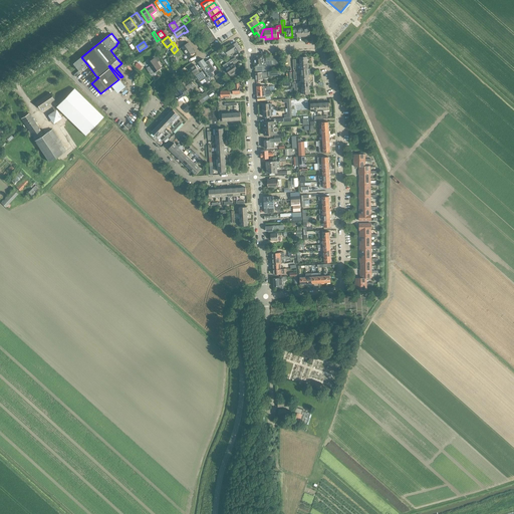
[(236,42),(232,45),(236,51),(237,52),(241,49),(236,42)]
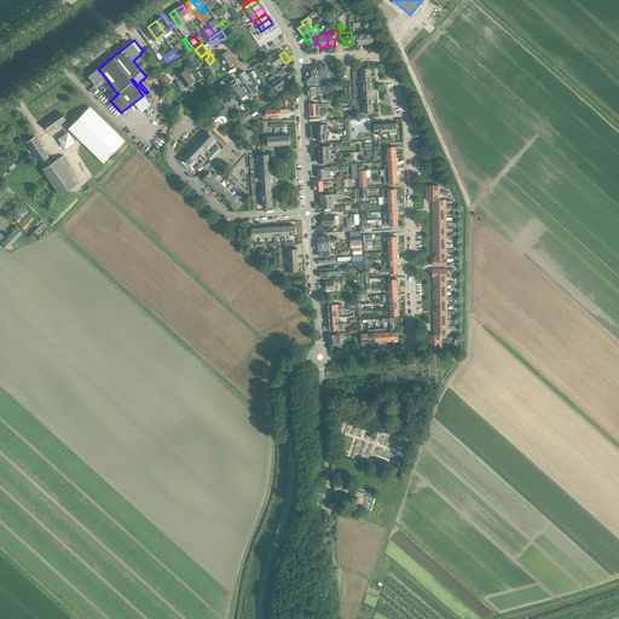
[(227,68),(235,63),(227,52),(219,57),(227,68)]
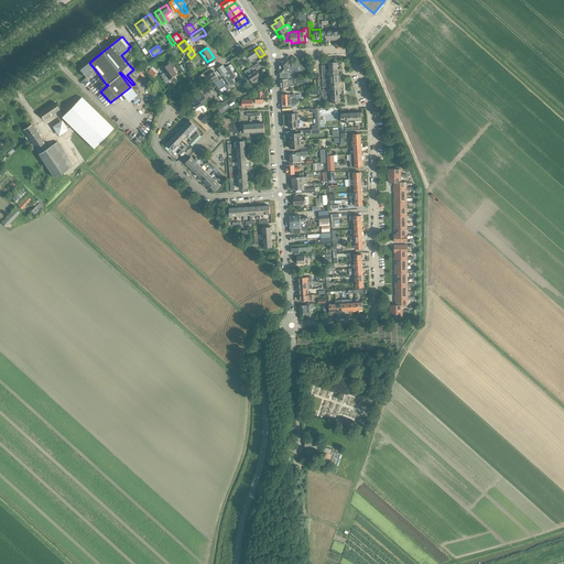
[(251,61),(259,56),(255,50),(247,55),(251,61)]
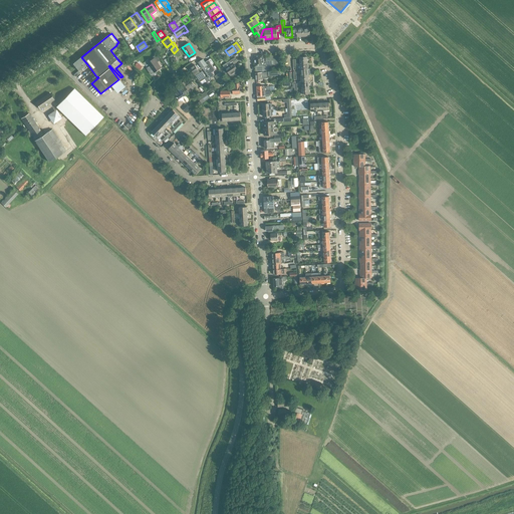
[(151,65),(147,68),(151,74),(155,72),(158,70),(162,67),(158,62),(160,60),(157,54),(154,56),(155,58),(151,60),(148,62),(151,65)]
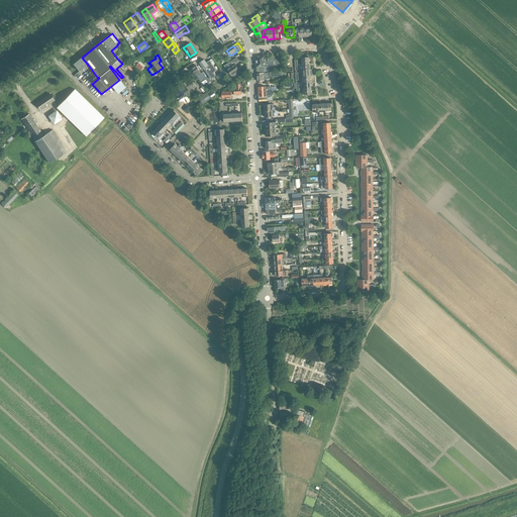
[(257,72),(266,71),(268,71),(268,72),(273,72),(273,67),(282,66),(282,69),(284,69),(284,66),(284,56),(268,57),(268,58),(265,58),(265,55),(256,56),(257,72)]
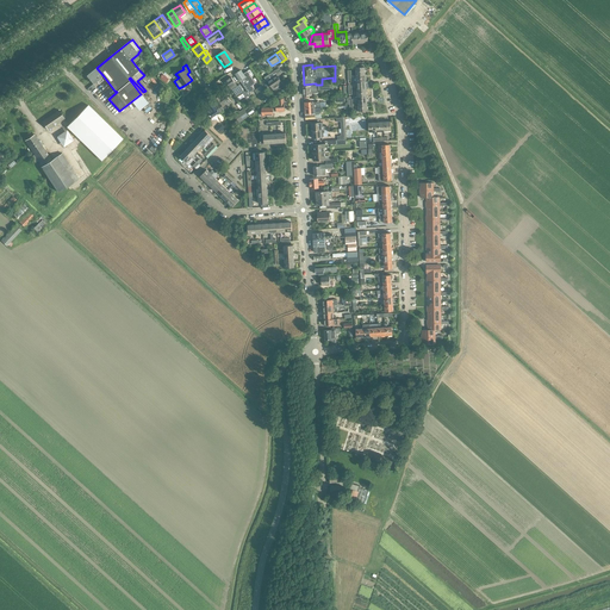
[(97,68),(87,75),(94,83),(97,81),(99,85),(104,80),(101,78),(104,76),(97,68)]
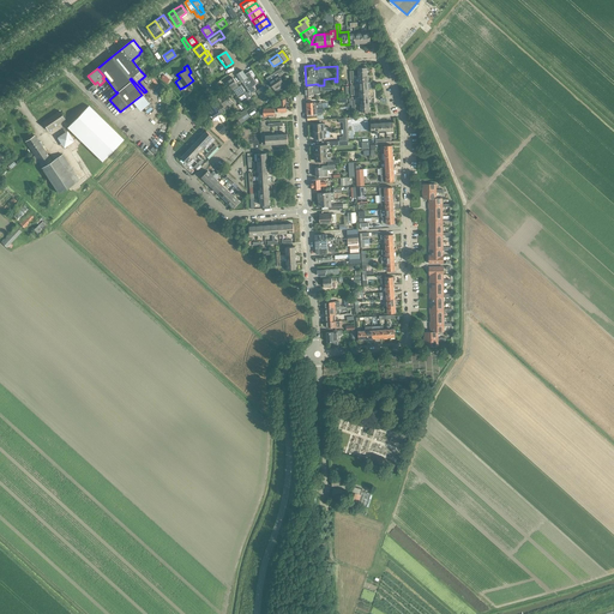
[(246,76),(242,71),(242,70),(236,74),(241,82),(242,82),(244,83),(242,84),(246,89),(247,88),(251,94),(257,90),(253,86),(258,83),(250,72),(246,76)]
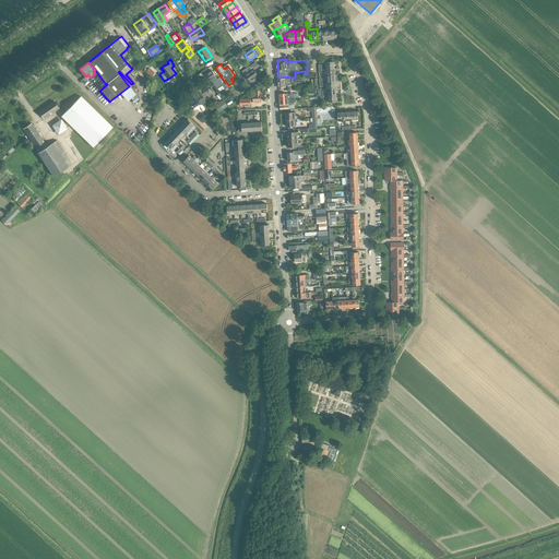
[(213,82),(218,88),(224,85),(226,88),(228,87),(226,84),(224,84),(219,78),(217,79),(212,70),(207,73),(213,82)]
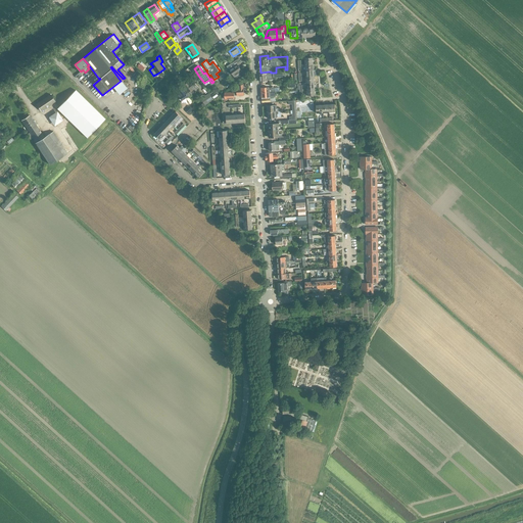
[(235,77),(242,72),(239,66),(236,67),(234,65),(229,68),(235,77)]
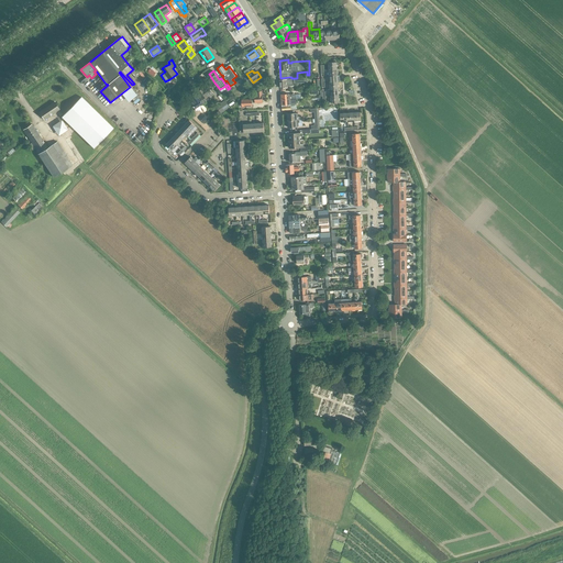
[(145,88),(150,81),(144,77),(140,84),(145,88)]
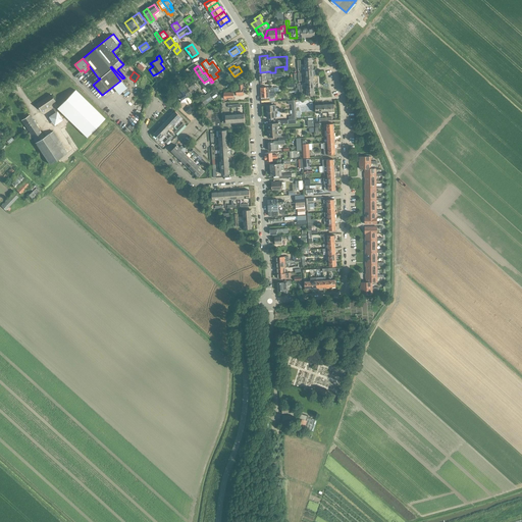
[(260,73),(260,82),(267,81),(267,80),(273,80),(272,79),(273,79),(273,77),(285,76),(285,71),(275,72),(270,72),(270,73),(260,73)]
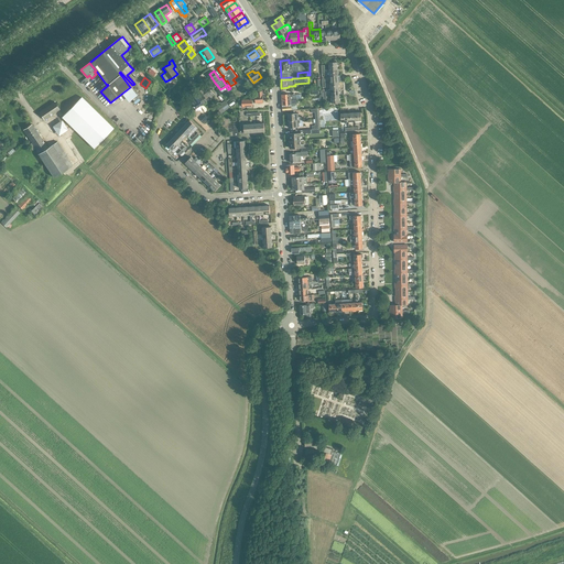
[(184,89),(190,98),(194,105),(196,108),(203,105),(201,100),(198,97),(194,91),(193,93),(188,86),(184,89)]
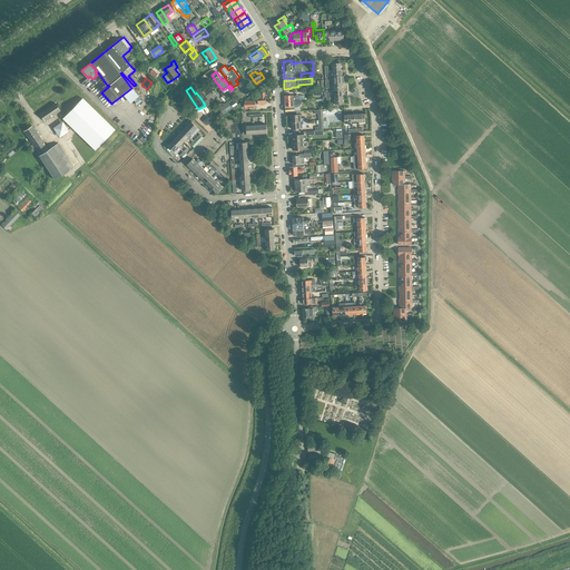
[(210,87),(206,90),(206,89),(205,90),(205,89),(203,90),(203,91),(200,94),(205,100),(204,101),(206,106),(209,104),(207,100),(212,97),(212,98),(216,95),(213,90),(214,89),(212,88),(210,87)]
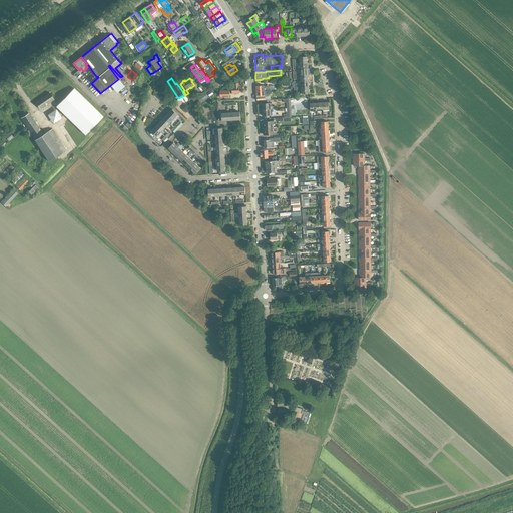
[(238,83),(234,83),(234,86),(232,87),(232,88),(229,88),(229,90),(220,91),(220,97),(230,96),(229,92),(232,92),(232,93),(239,93),(238,83)]
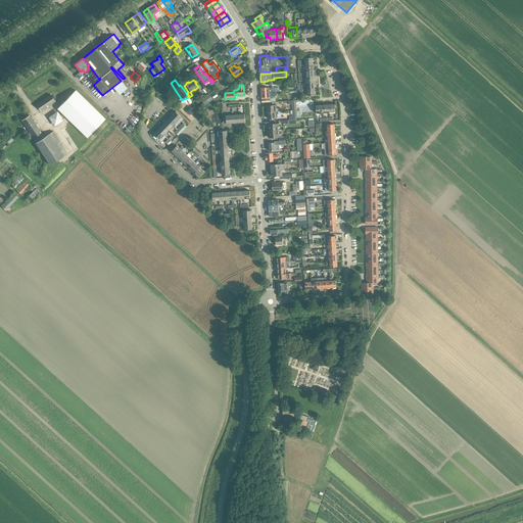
[(169,91),(163,86),(159,90),(164,95),(169,91)]
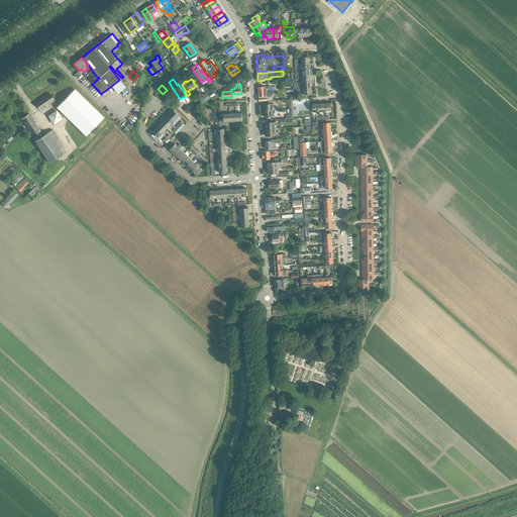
[(75,89),(57,107),(86,135),(104,117),(75,89)]
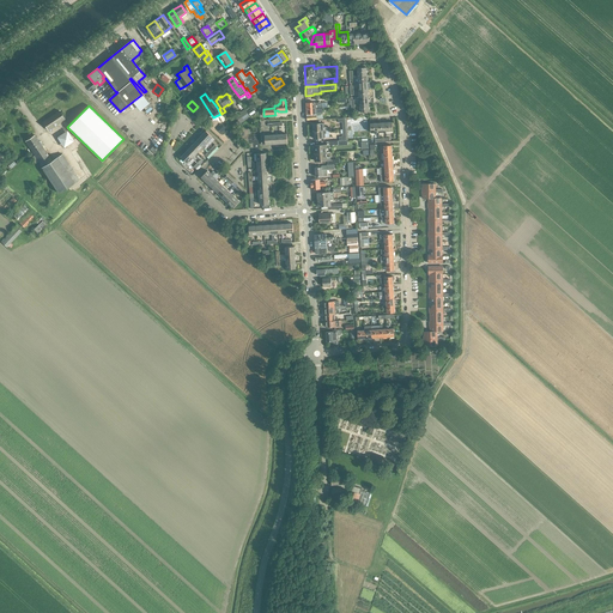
[(244,109),(236,116),(241,123),(250,117),(244,109)]
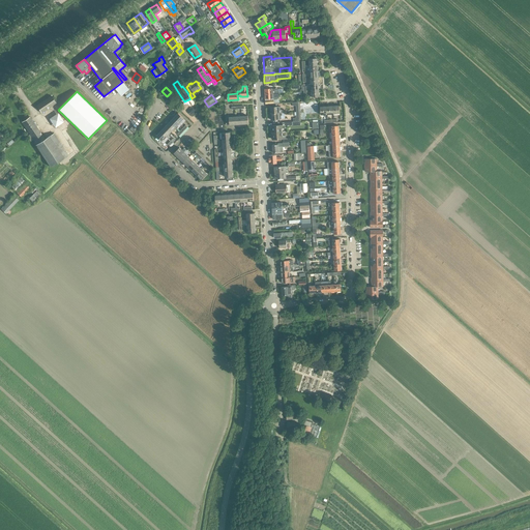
[(41,113),(56,104),(51,96),(36,106),(41,113)]
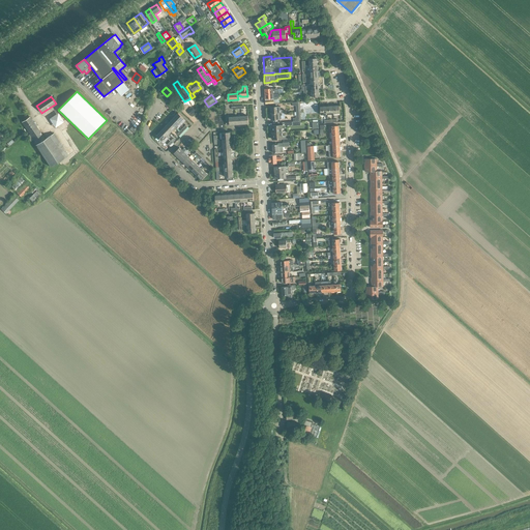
[(187,112),(192,116),(196,113),(192,108),(187,112)]
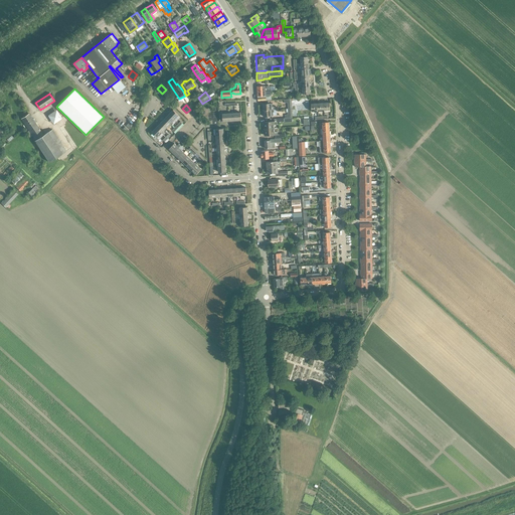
[(194,106),(189,111),(193,115),(197,110),(194,106)]
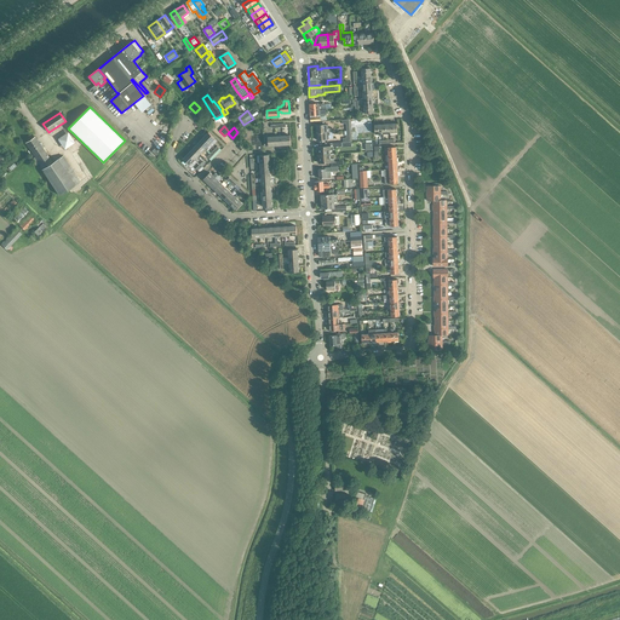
[(64,149),(75,143),(68,132),(57,139),(64,149)]
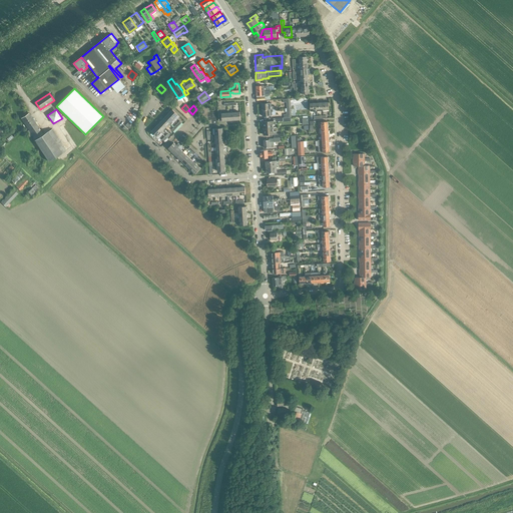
[(178,115),(172,109),(168,114),(174,119),(178,115)]
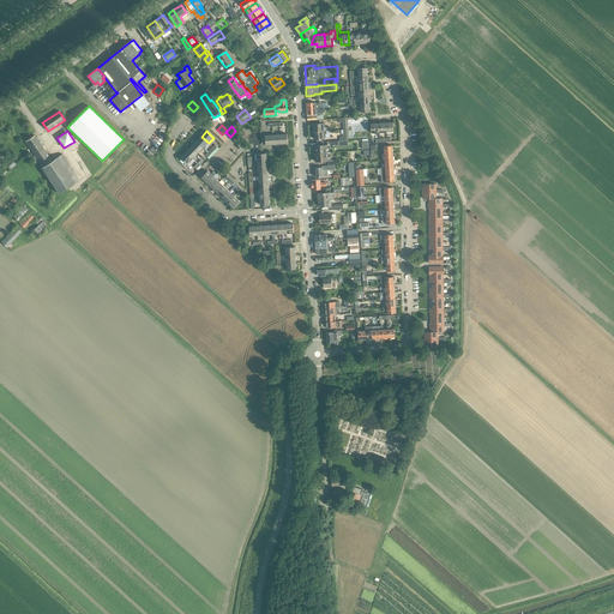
[(266,145),(289,143),(288,134),(266,136),(266,145)]
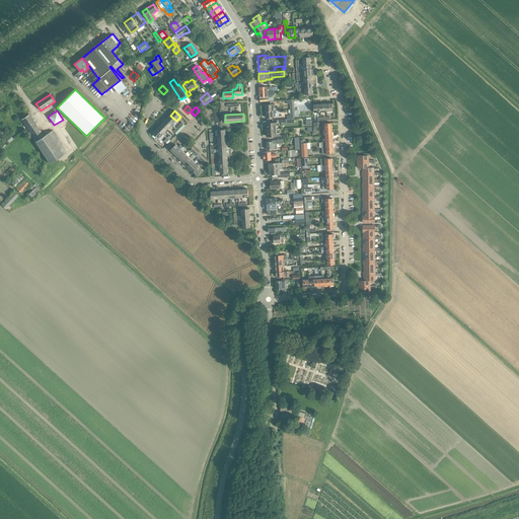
[(33,120),(32,120),(29,115),(21,120),(29,132),(26,134),(29,138),(32,136),(36,142),(35,142),(50,164),(67,152),(53,131),(44,137),(34,123),(35,122),(34,120),(33,120)]
